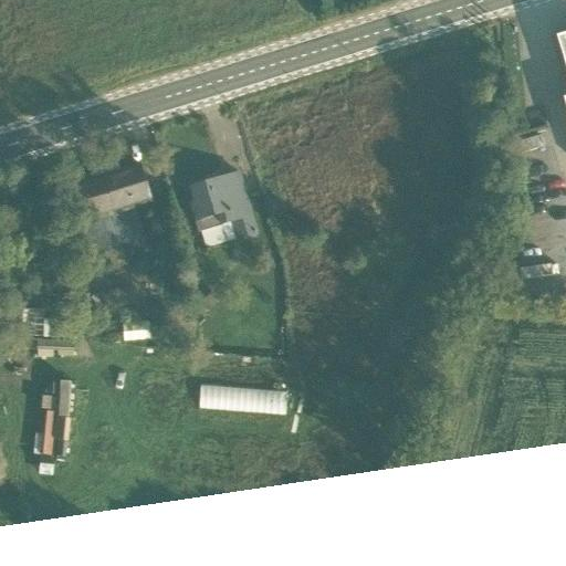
[(139,166),(71,188),(83,226),(90,224),(96,244),(117,238),(113,226),(128,221),(125,212),(152,205),(139,166)]
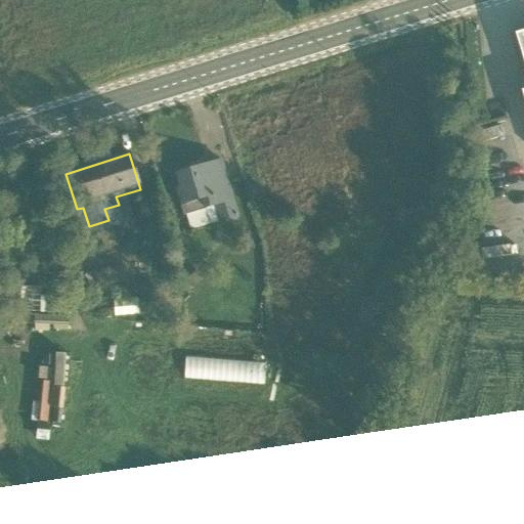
[(184,219),(187,218),(191,232),(237,218),(220,162),(176,175),(180,189),(175,190),(184,219)]
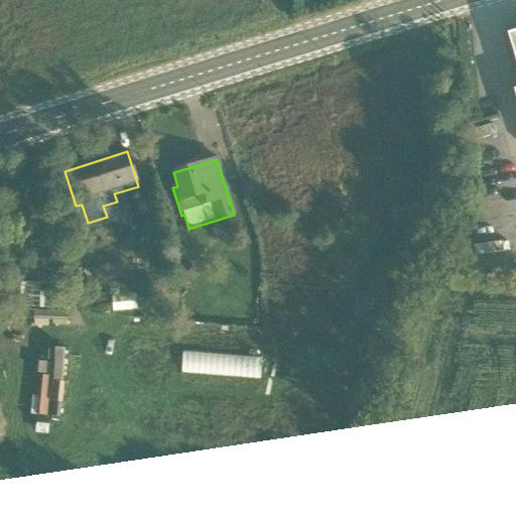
[(69,324),(68,309),(35,310),(36,325),(69,324)]
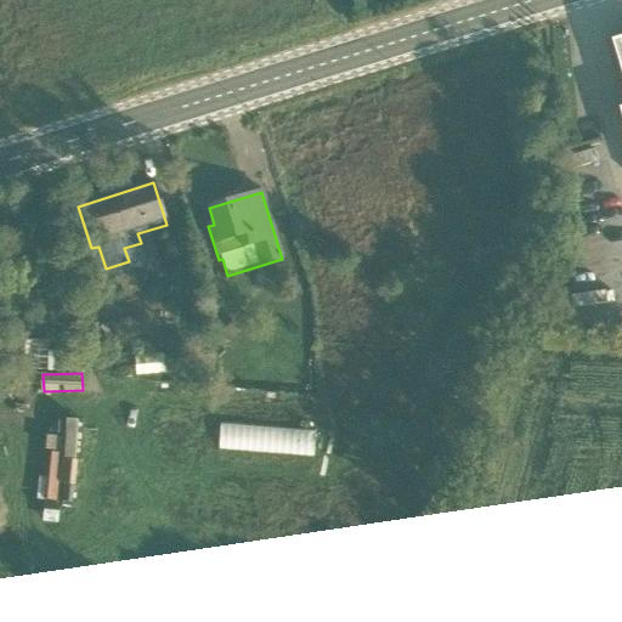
[(77,422),(66,422),(63,462),(75,463),(77,422)]
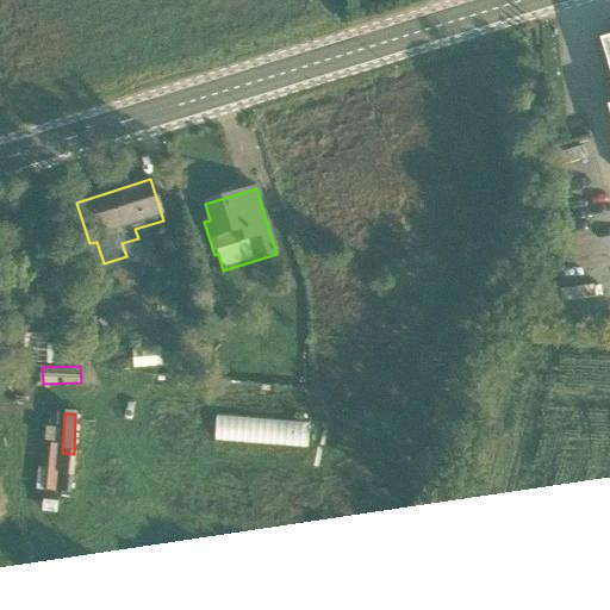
[(215,442),(310,446),(310,419),(216,417),(215,442)]
